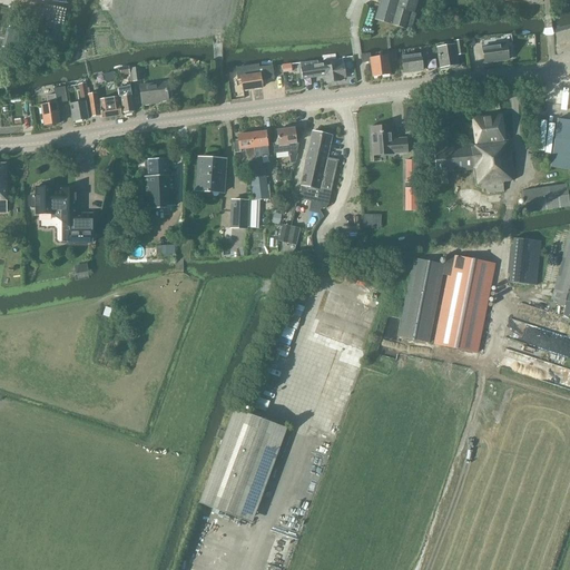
[(382,0),(376,20),(411,30),(419,0),(382,0)]
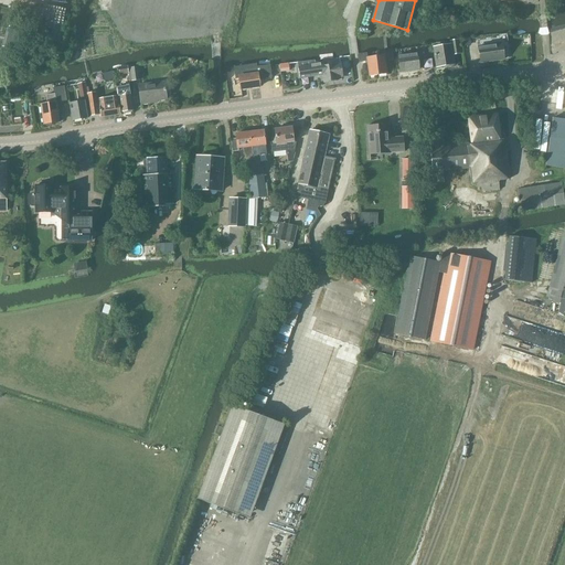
[(61,33),(61,22),(42,23),(42,34),(61,33)]
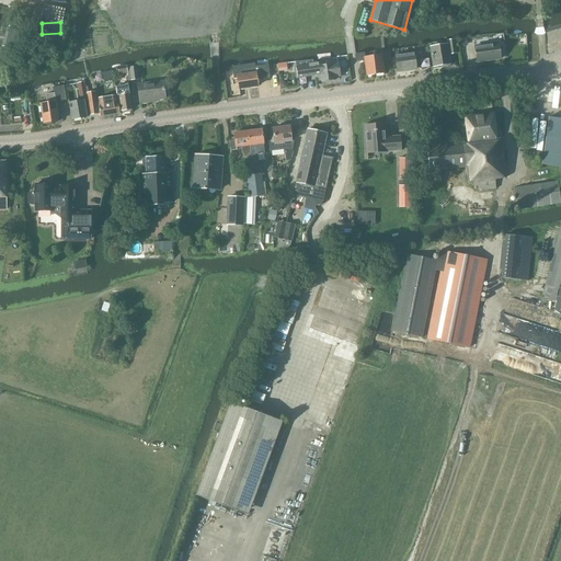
[(457,41),(448,42),(448,45),(432,47),(434,67),(451,65),(450,55),(458,54),(457,41)]
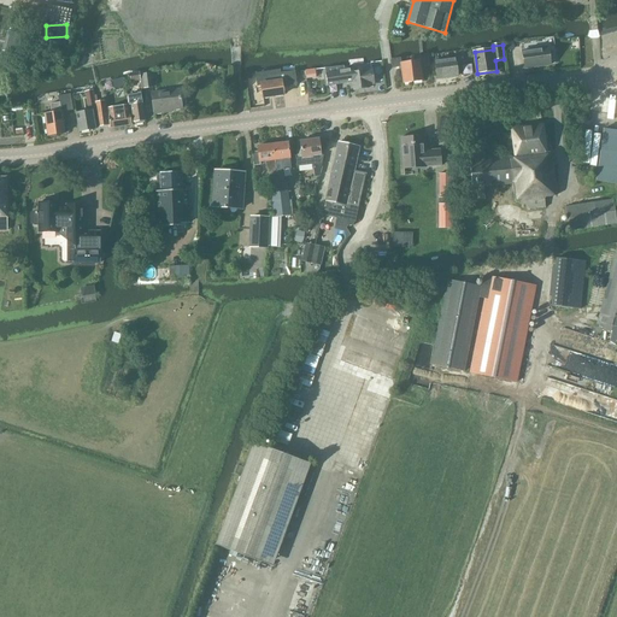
[(548,47),(522,51),(524,69),(551,65),(548,47)]
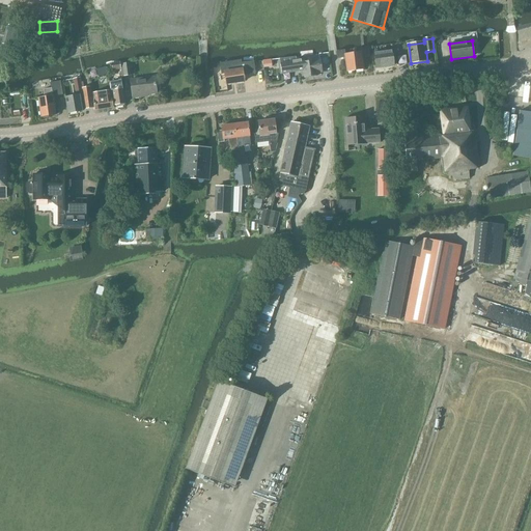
[(345,49),(337,50),(338,58),(345,57),(347,73),(365,70),(363,58),(370,57),(368,47),(354,50),(354,53),(346,54),(345,49)]
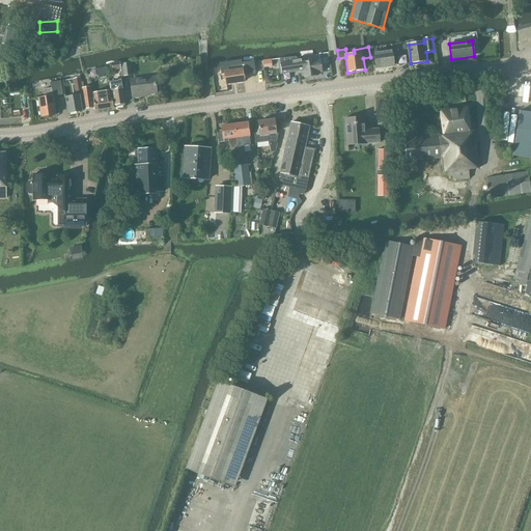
[(393,56),(399,55),(399,49),(375,52),(378,67),(395,65),(393,56)]
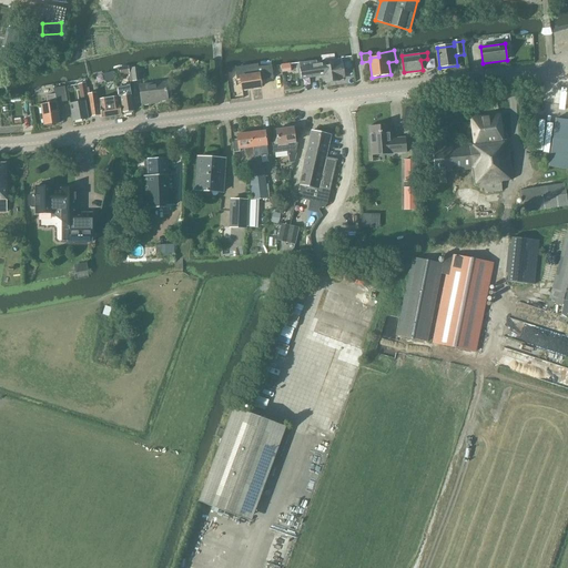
[(316,61),(300,63),(302,79),(325,75),(326,83),(340,81),(338,78),(344,77),(343,63),(325,67),(325,63),(317,64),(316,61)]
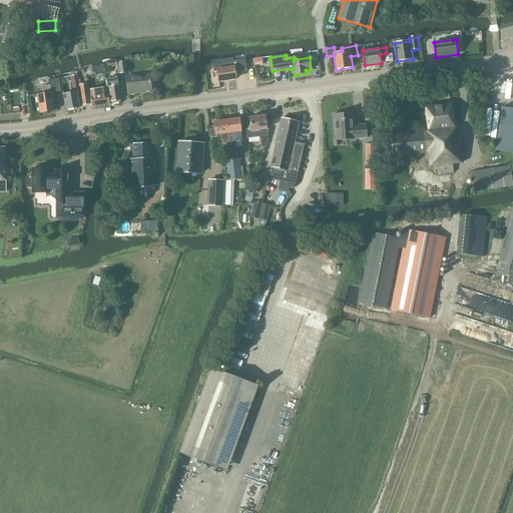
[(218,81),(235,79),(234,73),(246,71),(244,59),(231,61),(231,60),(213,62),(214,71),(216,71),(218,81)]
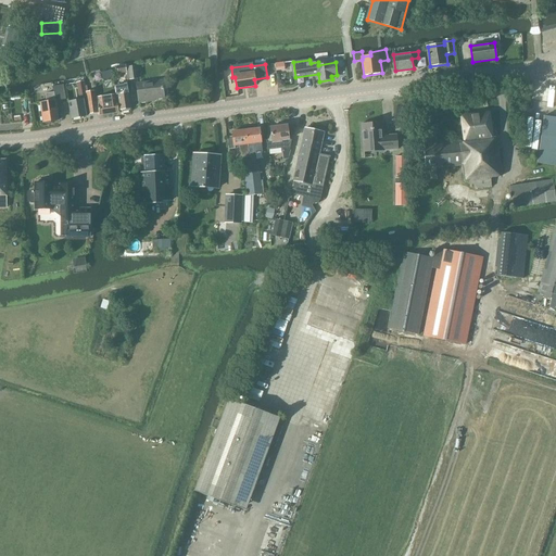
[(126,65),(117,66),(117,74),(127,73),(126,65)]
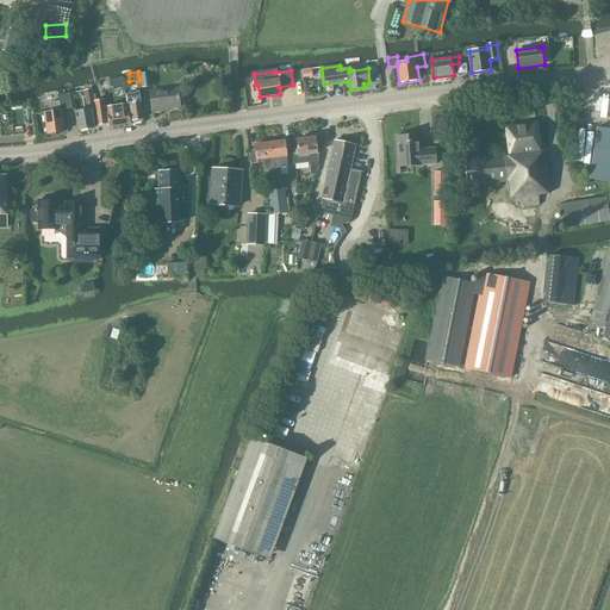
[(142,87),(150,86),(149,73),(141,74),(142,87)]
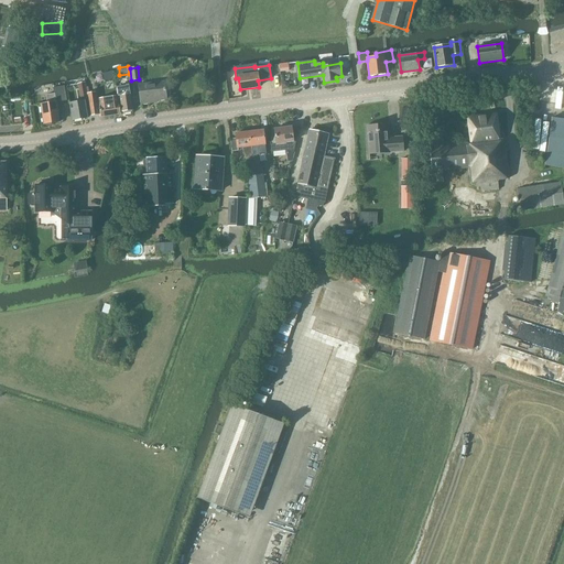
[(151,100),(164,99),(163,90),(164,89),(163,83),(138,86),(140,104),(151,101),(151,100)]
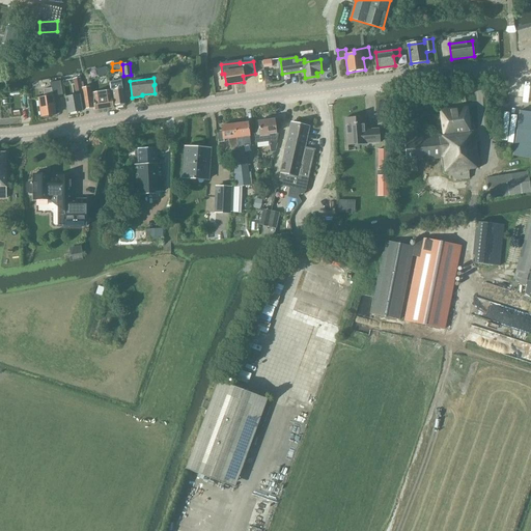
[(80,96),(82,95),(80,79),(74,80),(76,96),(66,98),(68,114),(82,112),(80,96)]
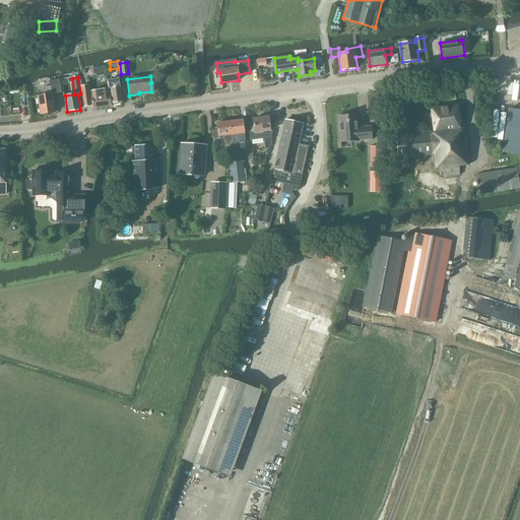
[(113,104),(121,103),(118,79),(115,79),(115,80),(108,81),(109,88),(111,88),(113,104)]
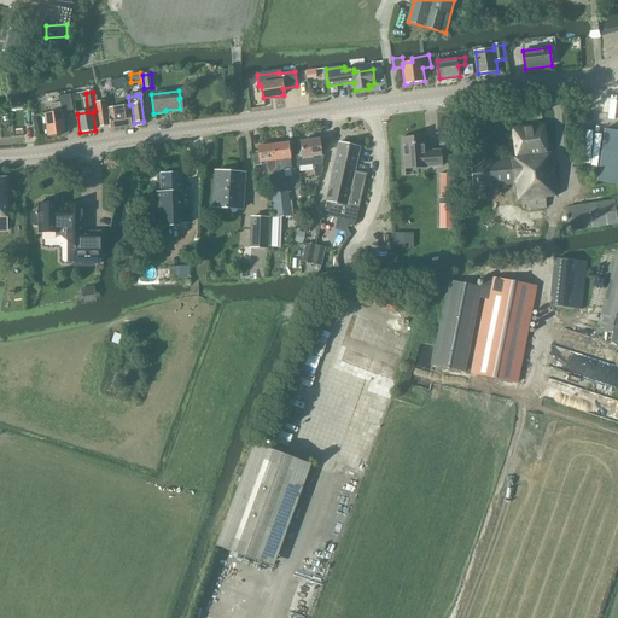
[(62,112),(75,111),(73,95),(58,98),(59,104),(50,105),(51,114),(44,115),(46,135),(50,135),(50,138),(56,136),(56,135),(64,134),(62,112)]
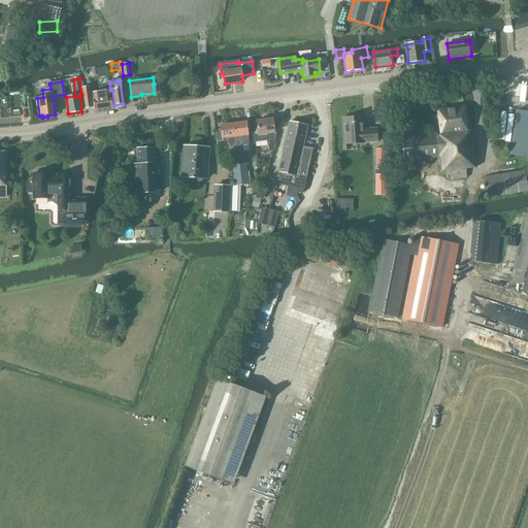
[(89,88),(81,89),(84,107),(91,106),(90,100),(93,99),(95,109),(112,107),(110,91),(90,93),(89,88)]
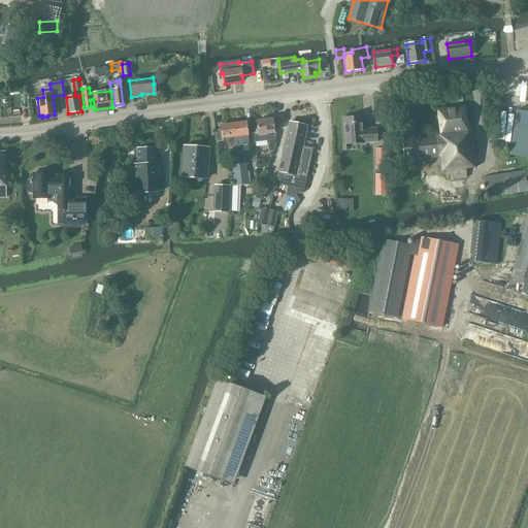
[(396,144),(399,173),(415,171),(415,160),(439,157),(440,173),(446,172),(446,175),(450,174),(451,179),(467,177),(466,169),(476,167),(472,130),(466,131),(464,107),(455,109),(455,107),(449,107),(449,109),(438,110),(441,133),(401,137),(402,143),(396,144)]
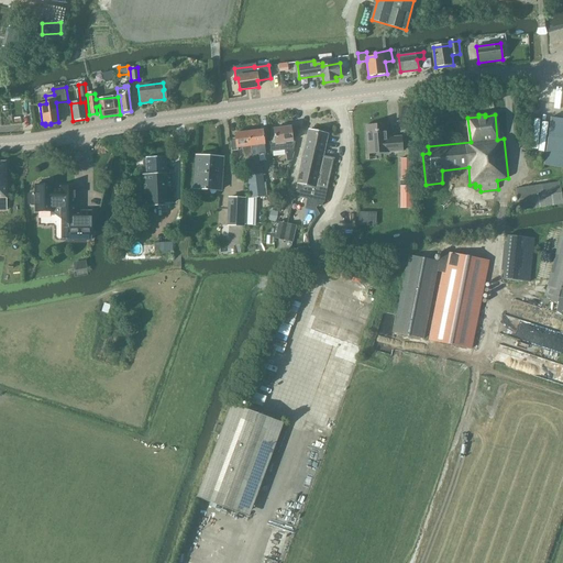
[(562,118),(552,117),(544,165),(562,167),(562,118)]
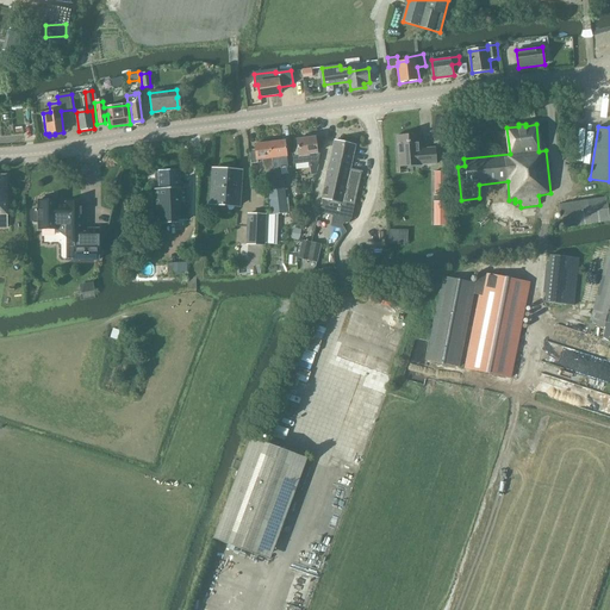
[(398,167),(436,165),(435,148),(421,148),(421,135),(397,136),(398,167)]
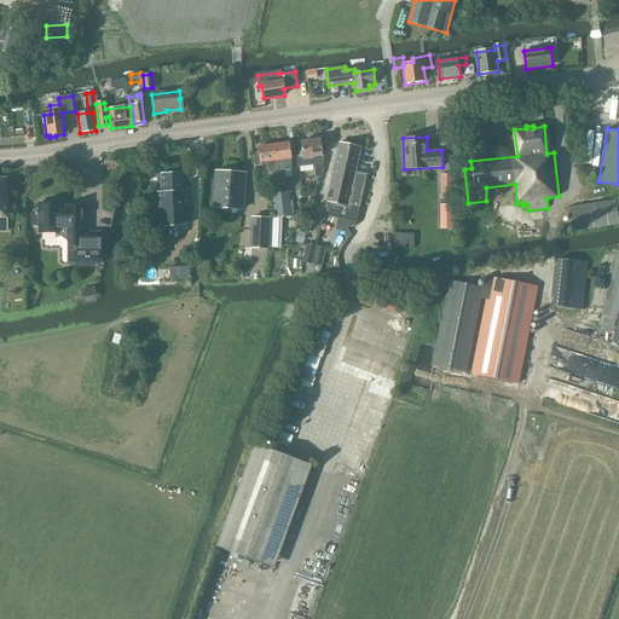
[(298,168),(312,166),(322,168),(324,157),(322,157),(319,139),(300,142),(302,160),(296,160),(298,168)]
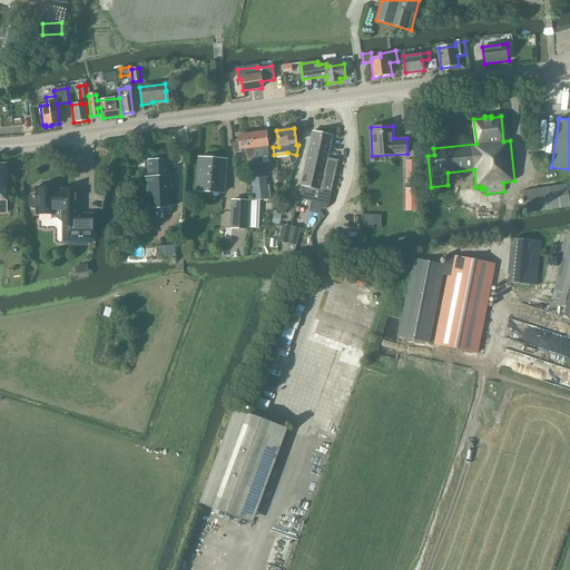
[(259,199),(268,198),(265,169),(262,170),(261,156),(268,155),(265,131),(252,134),(259,199)]
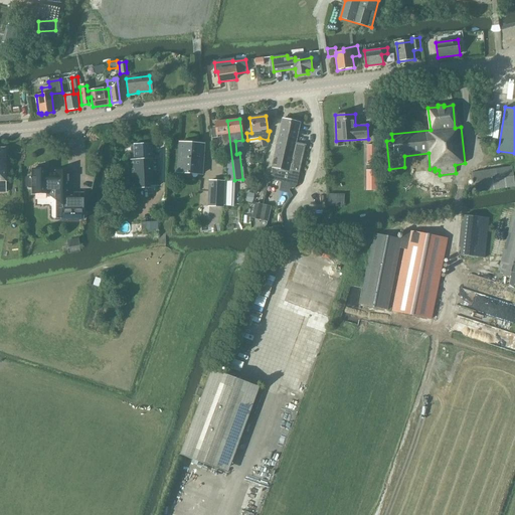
[(284,119),(270,179),(282,181),(280,188),(285,189),(295,188),(296,185),(297,185),(306,145),(297,143),(301,123),(284,119)]
